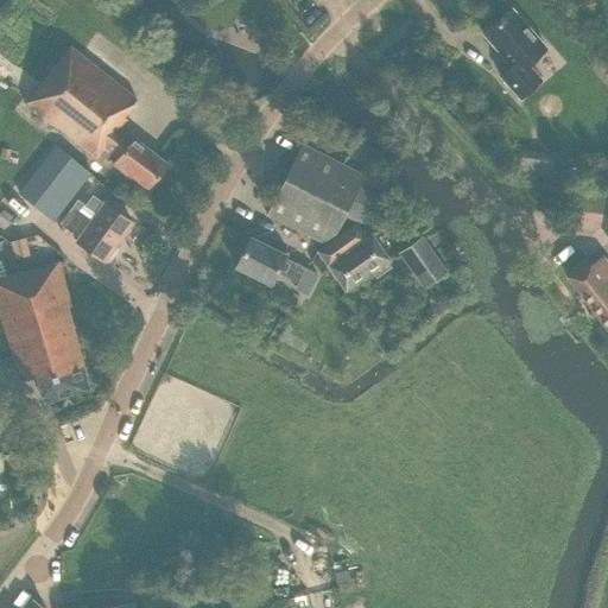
[(540,80),(527,64),(546,48),(512,8),(483,33),(511,65),(499,75),(519,99),(540,80)]
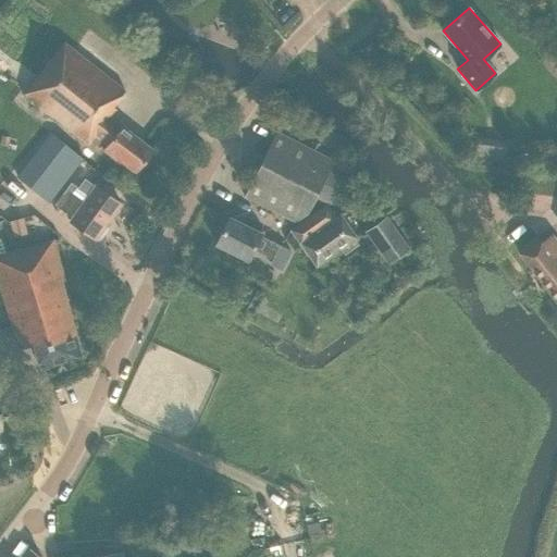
[(88,144),(95,135),(107,145),(103,149),(120,163),(122,161),(136,173),(153,150),(122,125),(121,127),(108,118),(115,109),(112,107),(125,90),(64,44),(24,94),(88,144)]
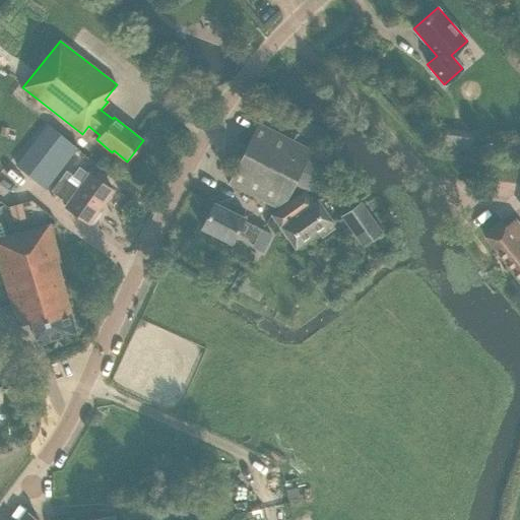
[(297,128),(298,129),(310,134),(314,124),(301,118),(297,128)]
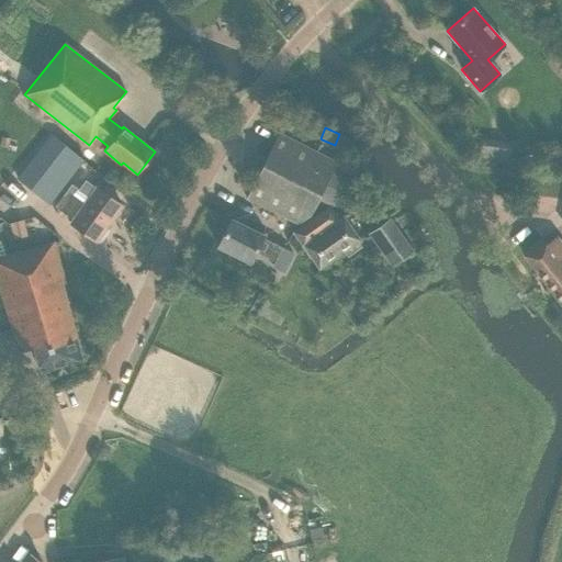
[(295,223),(310,213),(316,200),(328,204),(338,183),(337,182),(343,170),(334,166),(336,163),(279,133),(247,199),(295,223)]
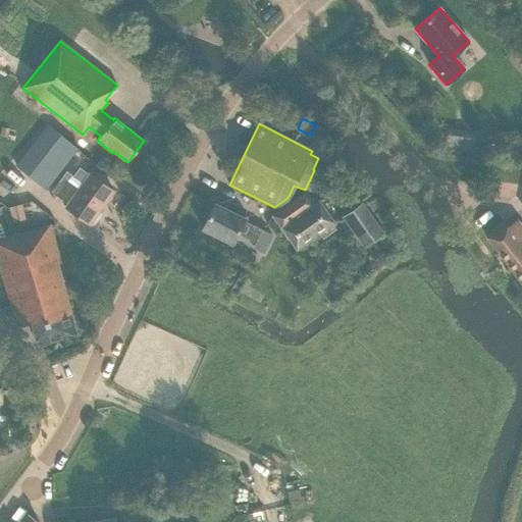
[(17,165),(47,190),(79,148),(48,126),(17,165)]
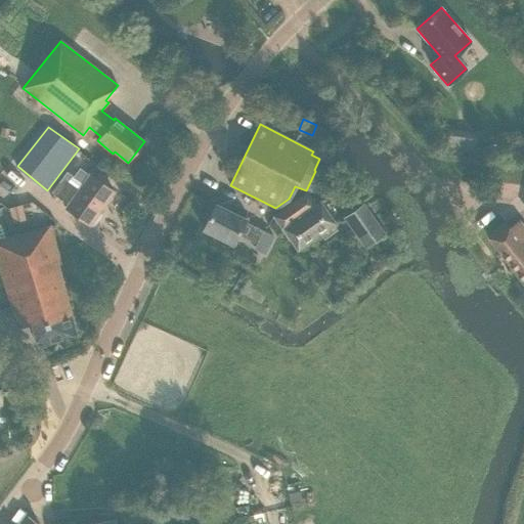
[(114,192),(89,174),(78,189),(69,182),(61,177),(50,191),(58,197),(69,204),(66,208),(90,225),(114,192)]
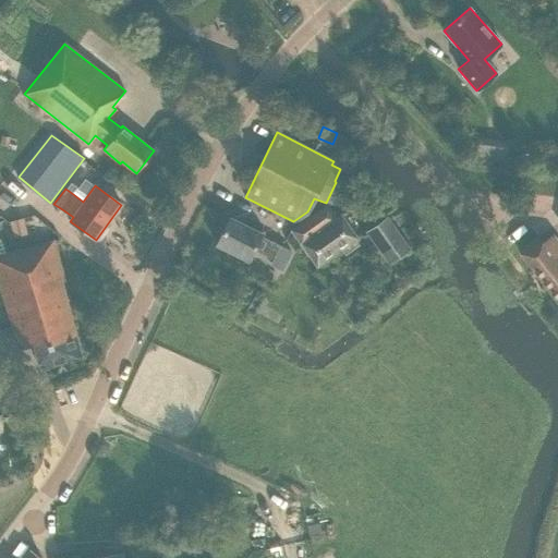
[(291,230),(293,232),(317,266),(356,239),(341,216),(337,218),(326,204),(295,225),(291,230)]
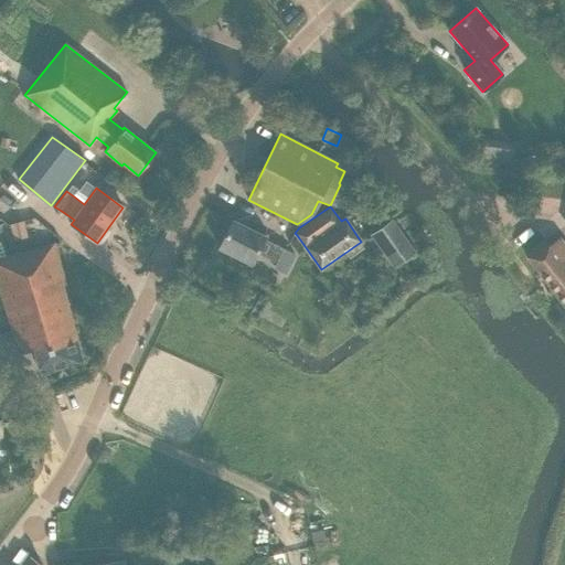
[(11,224),(10,224),(12,232),(25,228),(23,221),(11,224)]
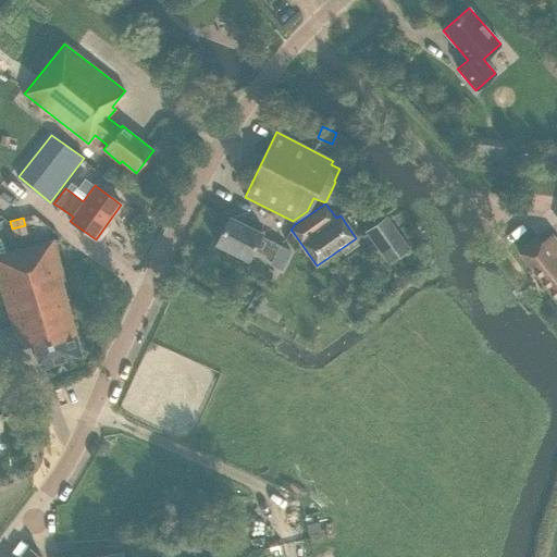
[(287,249),(279,245),(260,235),(261,234),(230,218),(215,245),(248,260),(254,249),(272,259),(281,262),(287,249)]
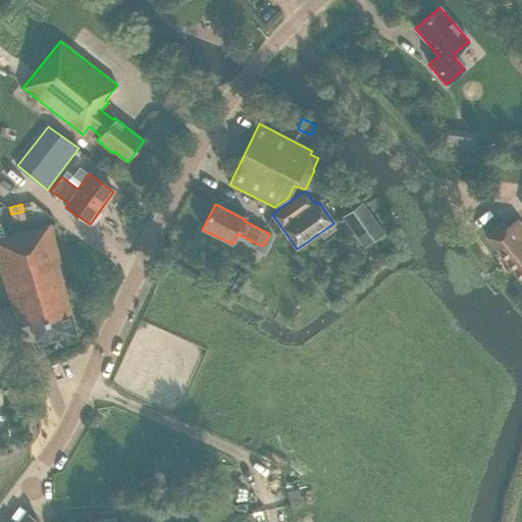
[(345,217),(361,241),(378,229),(361,205),(345,217)]
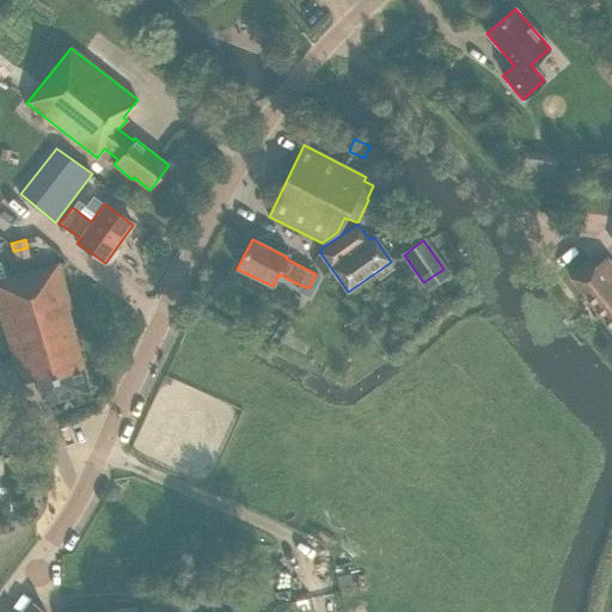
[(569,276),(611,332),(611,265),(606,257),(594,265),(591,261),(569,276)]
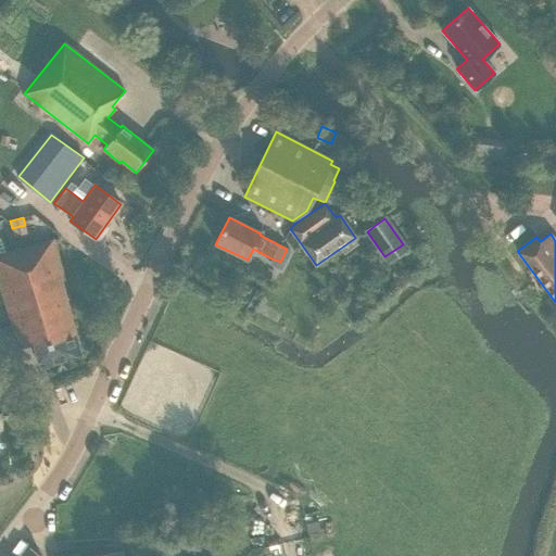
[(33,344),(41,369),(81,356),(59,279),(62,278),(52,240),(0,254),(0,286),(20,349),(33,344)]
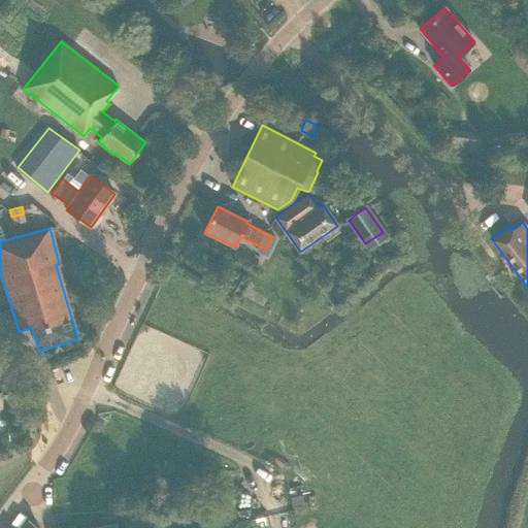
[(242,527),(270,527),(268,517),(241,522),(242,527)]
